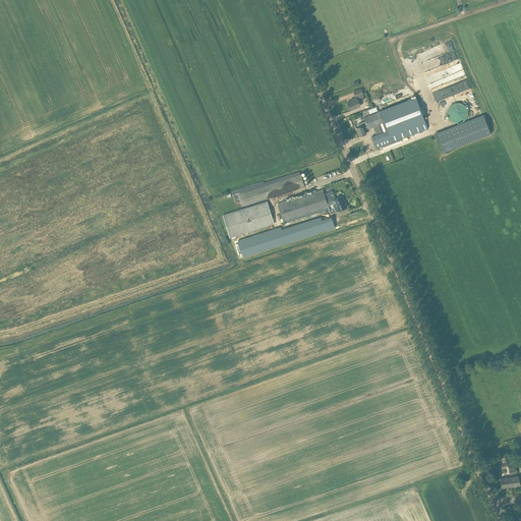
[(437,57),(440,66),(459,59),(456,50),(437,57)]
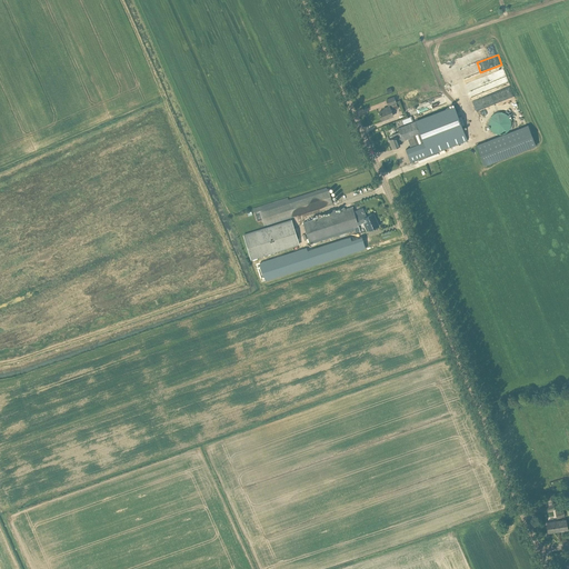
[(397,102),(395,97),(387,99),(389,106),(397,102)]
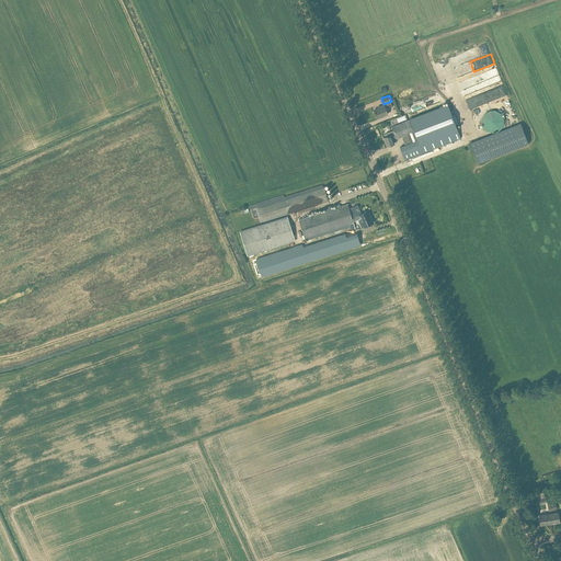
[(461,138),(448,104),(410,119),(392,127),(393,130),(386,134),(387,137),(384,137),(387,146),(395,144),(393,140),(399,138),(399,137),(407,134),(411,144),(400,147),(404,160),(461,138)]
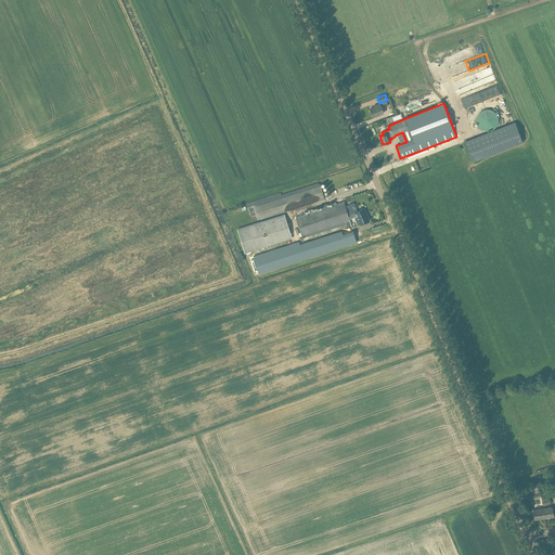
[(384,113),(379,104),(376,105),(376,106),(370,110),(373,117),(384,113)]
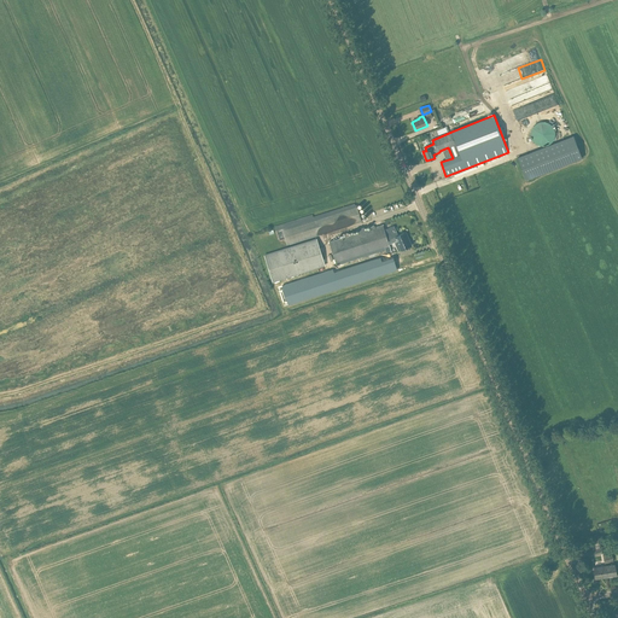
[(530,133),(530,134),(530,135),(531,135),(531,136),(531,138),(531,139),(532,140),(534,141),(534,143),(535,143),(536,144),(537,144),(537,145),(538,145),(540,145),(541,146),(542,146),(543,146),(544,146),(546,145),(547,145),(548,145),(549,144),(551,143),(552,143),(552,141),(553,140),(554,139),(554,138),(554,136),(555,135),(555,134),(555,133),(555,132),(554,130),(554,129),(554,128),(553,128),(553,127),(552,126),(552,124),(551,124),(549,123),(548,122),(547,122),(546,122),(544,122),(543,122),(542,122),(541,122),(540,122),(538,122),(537,122),(537,123),(536,123),(535,124),(534,124),(534,126),(532,127),(532,128),(531,128),(531,129),(531,130),(531,132),(530,133)]
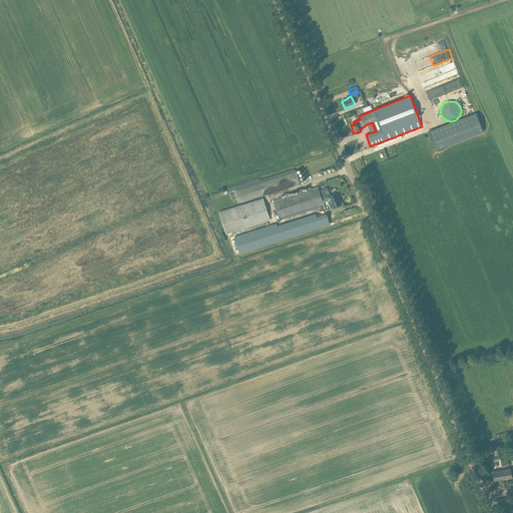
[(429,131),(436,149),(483,131),(476,113),(429,131)]
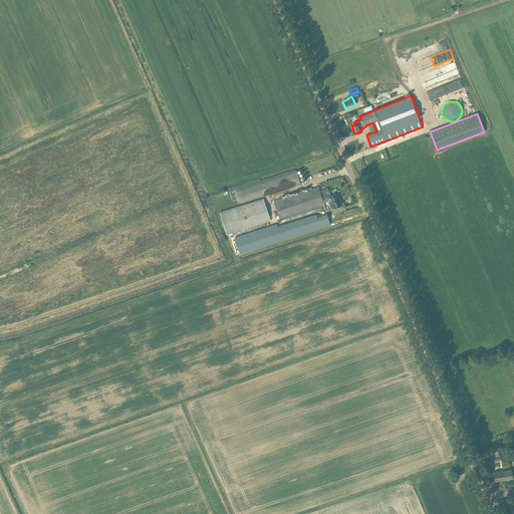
[(260,179),(229,189),(230,193),(235,192),(237,199),(239,204),(265,195),(300,184),(296,171),(295,171),(295,170),(260,180),(260,179)]
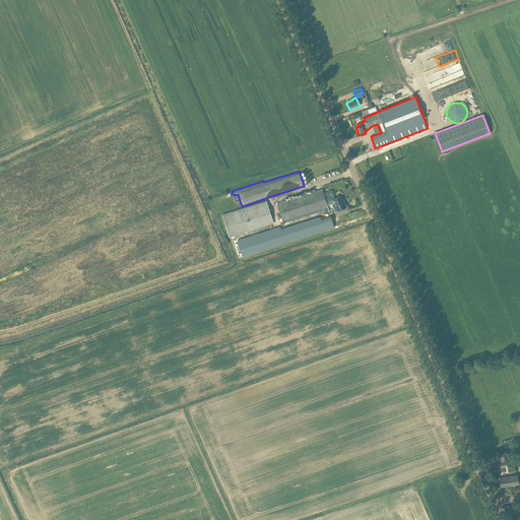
[(312,192),(277,203),(280,215),(283,223),(324,210),(323,208),(324,208),(328,207),(327,205),(324,193),(322,189),(316,191),(312,192)]
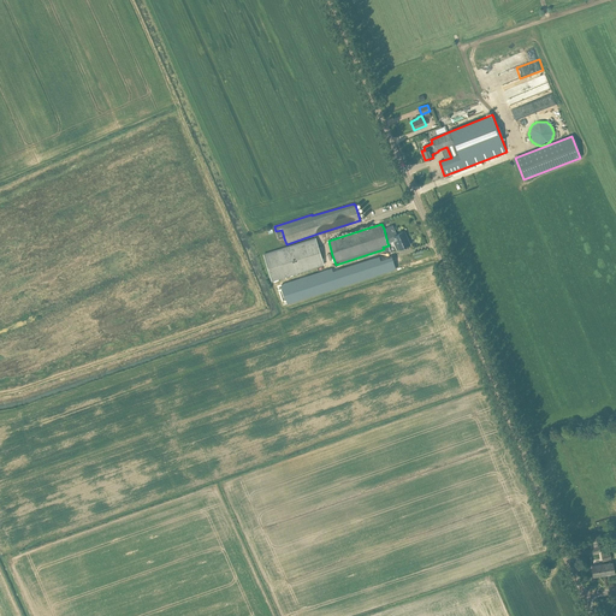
[(392,225),(384,229),(388,243),(396,240),(400,249),(404,247),(410,244),(408,240),(407,241),(403,232),(397,235),(392,225)]
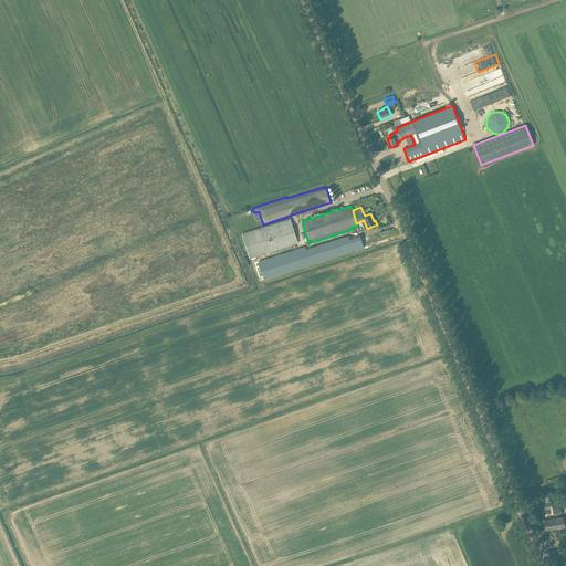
[(244,241),(242,242),(244,251),(247,251),(248,250),(251,258),(296,243),(289,219),(243,233),(245,241),(244,241)]
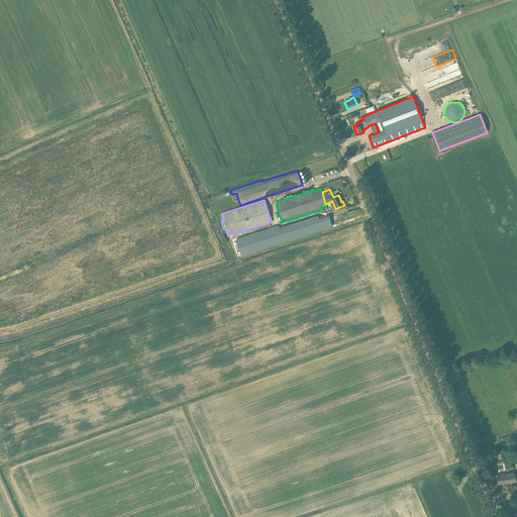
[(236,241),(233,242),(236,252),(239,251),(241,254),(332,226),(328,215),(319,218),(318,216),(279,228),(278,225),(236,238),(236,241)]
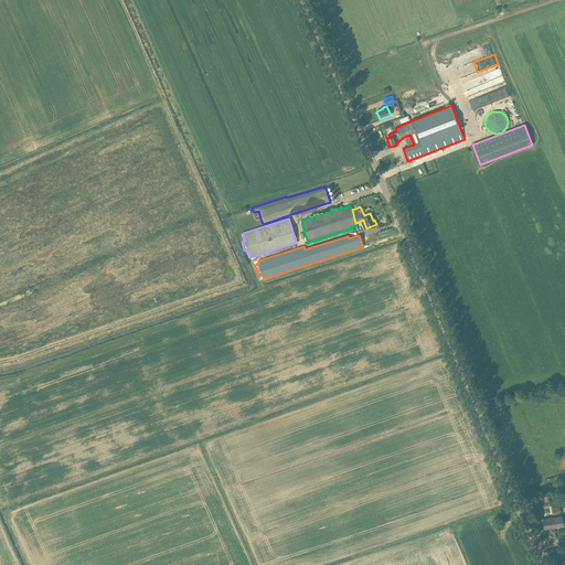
[(562,505),(552,508),(553,515),(561,513),(560,509),(562,508),(562,505)]
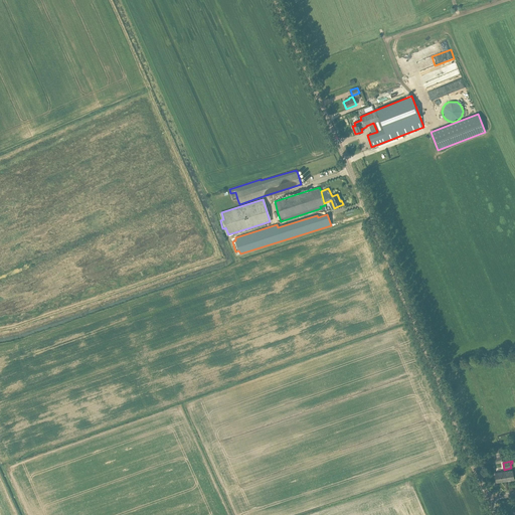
[(512,470),(506,471),(506,473),(504,473),(505,481),(514,480),(512,470)]
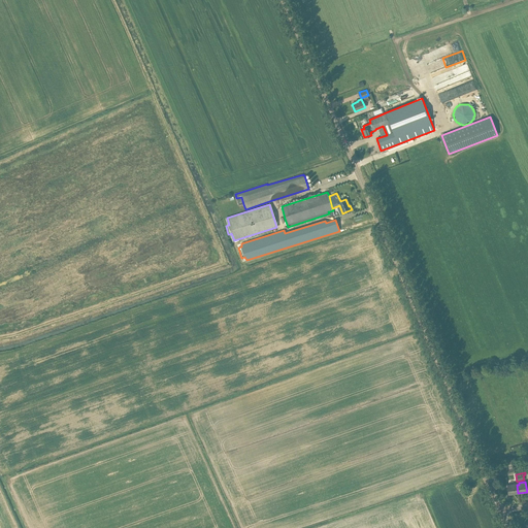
[(519,485),(519,483),(507,485),(508,494),(518,493),(517,485),(519,485)]
